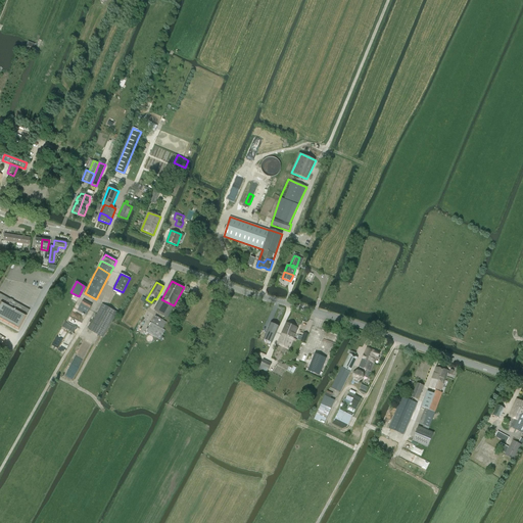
[(0,293),(0,320),(18,330),(30,311),(13,301),(13,300),(10,299),(0,293)]
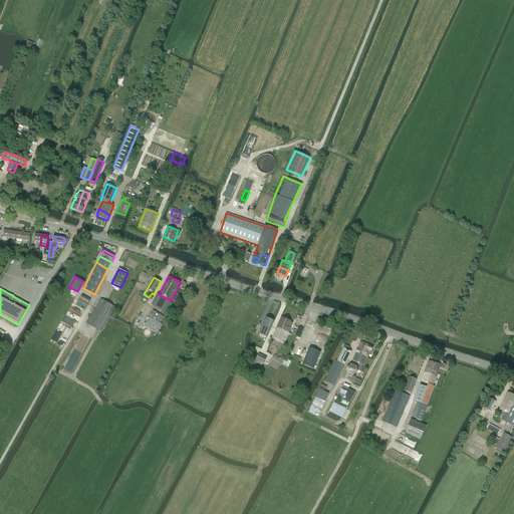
[(84,309),(90,299),(82,294),(76,304),(84,309)]
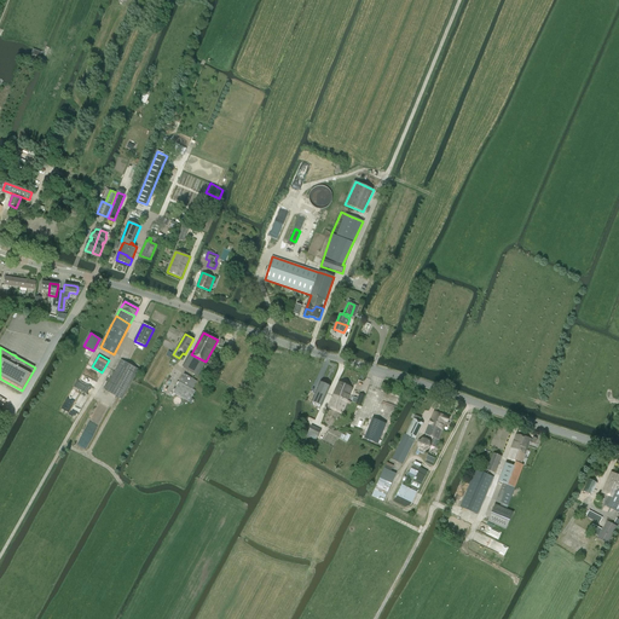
[(197,376),(206,362),(191,354),(184,369),(197,376)]
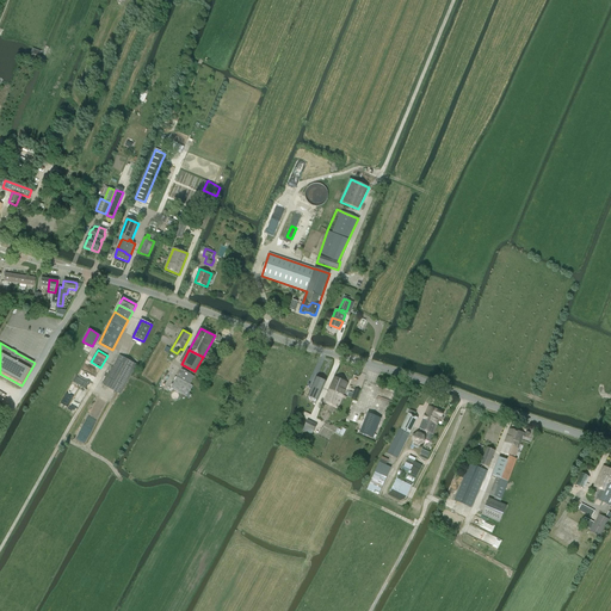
[(121,394),(137,365),(119,355),(103,384),(121,394)]
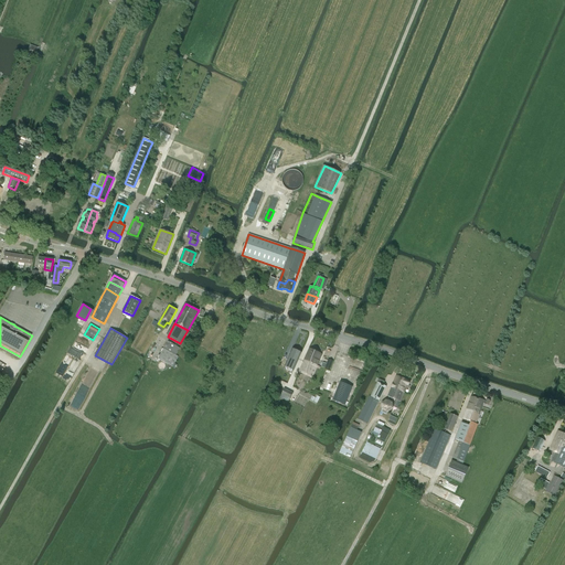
[(172,366),(178,356),(176,355),(180,348),(176,345),(168,341),(158,359),(172,366)]
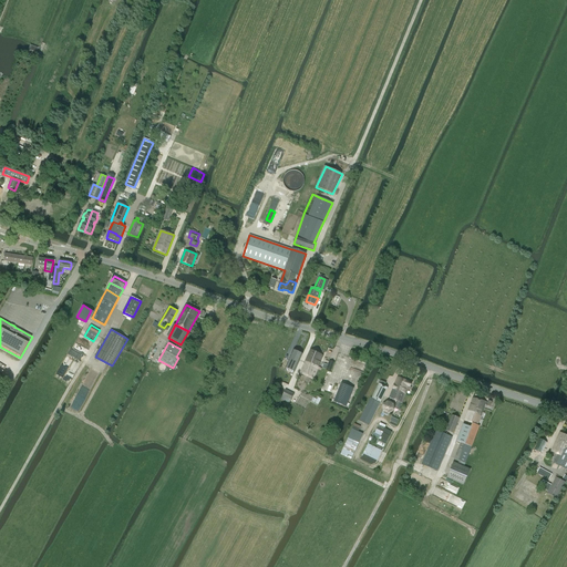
[(295,372),(302,354),(294,350),(286,368),(295,372)]
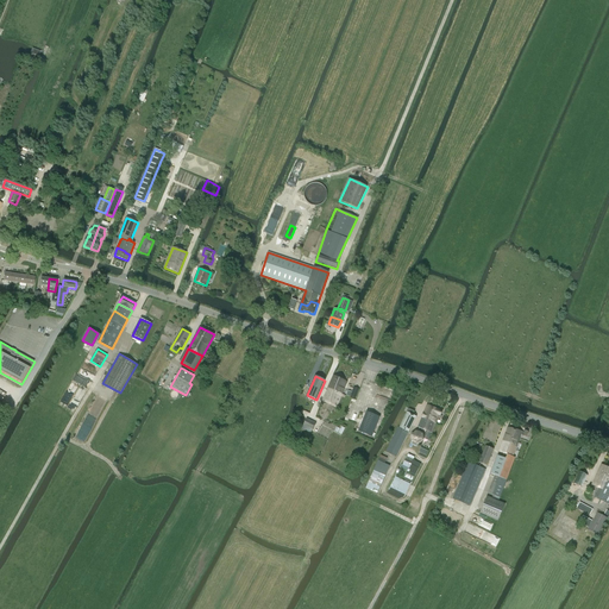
[(336,407),(347,382),(333,376),(322,401),(336,407)]
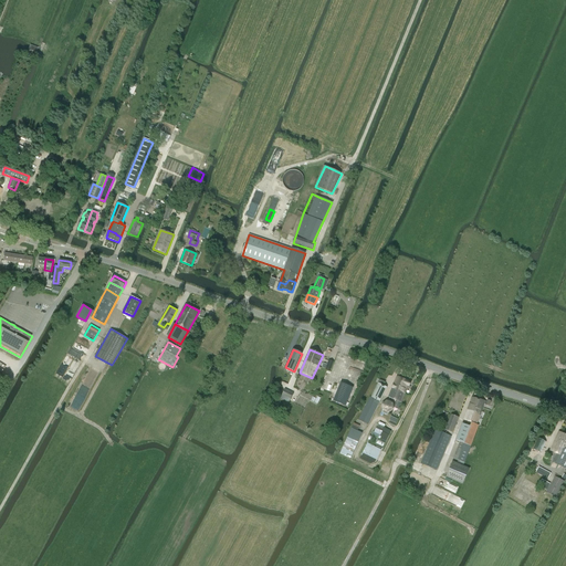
[(349,374),(360,377),(364,366),(352,363),(349,374)]
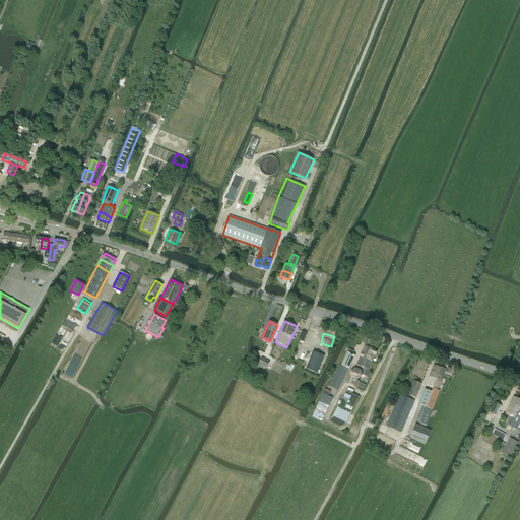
[(361,356),(372,362),(375,354),(376,355),(378,351),(365,345),(361,356)]
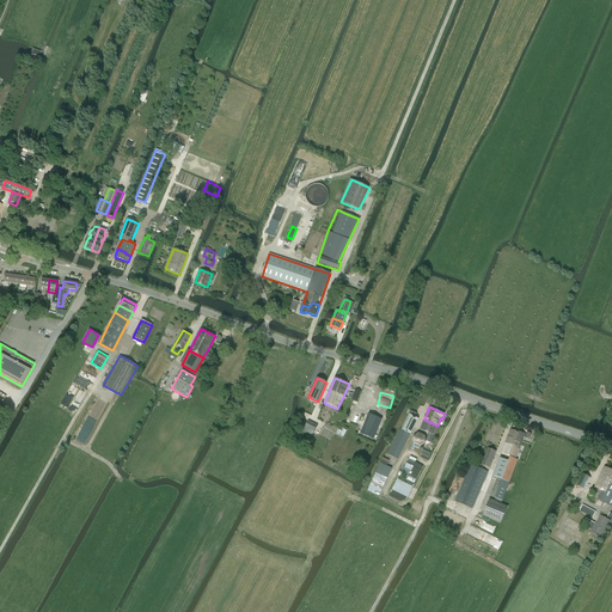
[(368,414),(360,434),(373,439),(381,418),(368,414)]
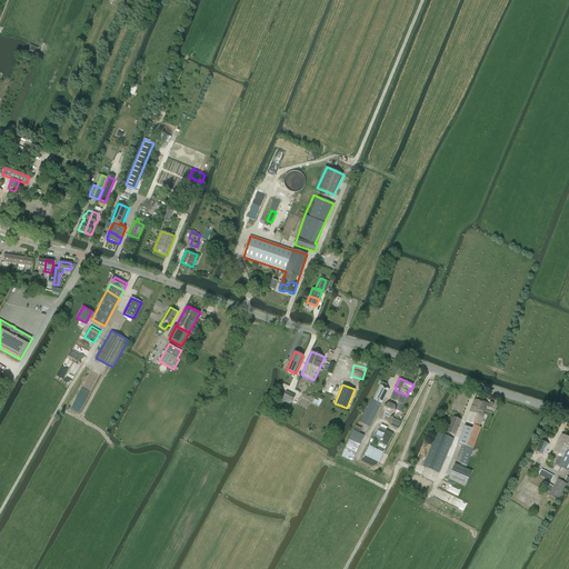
[(372,399),(381,403),(389,389),(386,388),(380,385),(372,399)]
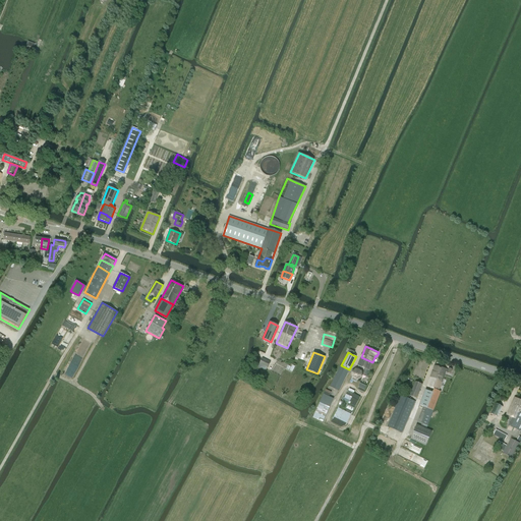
[(366,377),(372,362),(361,357),(357,365),(358,366),(364,368),(362,373),(362,375),(366,377)]
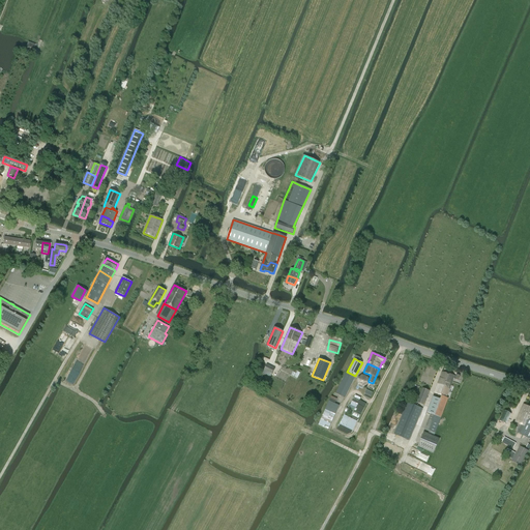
[(267,364),(264,371),(271,374),(274,369),(267,364)]
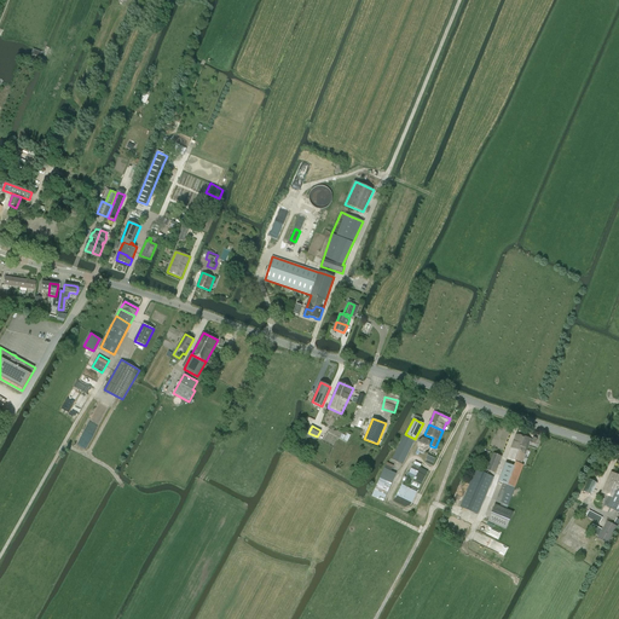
[(415,439),(405,434),(392,460),(403,464),(415,439)]
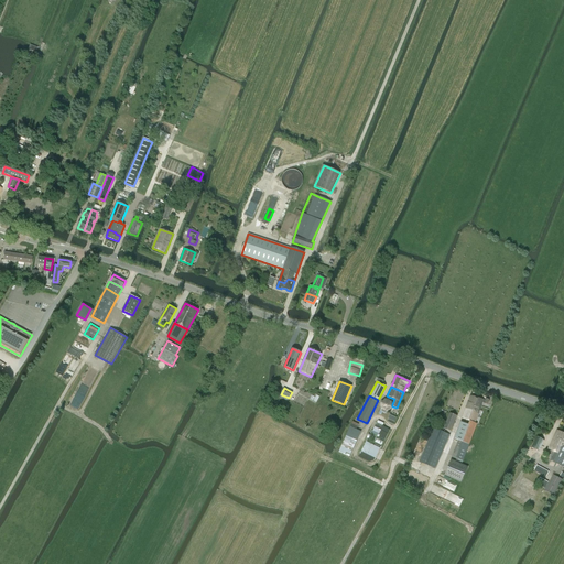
[(475,423),(483,402),(488,404),(489,400),(486,399),(485,401),(470,396),(462,419),(469,421),(475,423)]
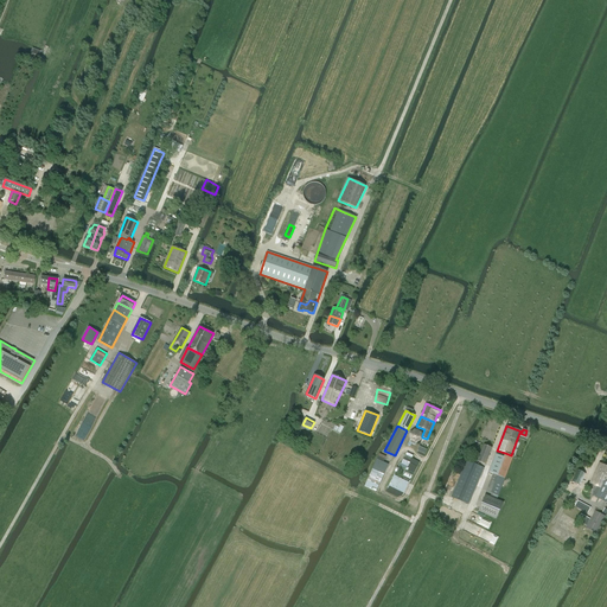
[(422,439),(422,432),(415,429),(409,434),(410,440),(416,443),(422,439)]
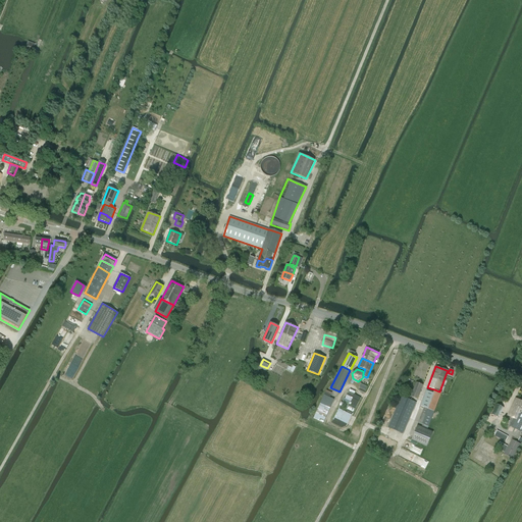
[(410,388),(407,397),(410,398),(411,397),(417,400),(423,385),(416,382),(413,390),(410,388)]
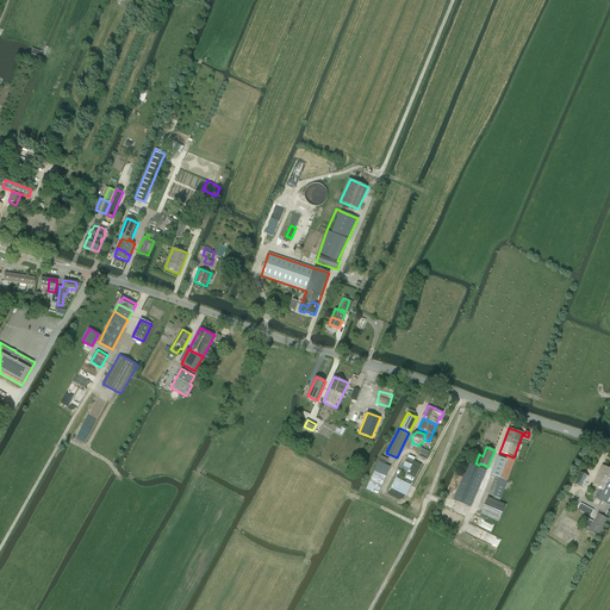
[(508,455),(506,460),(498,456),(492,474),(496,475),(489,493),(500,498),(505,486),(506,484),(516,458),(514,458),(508,455)]
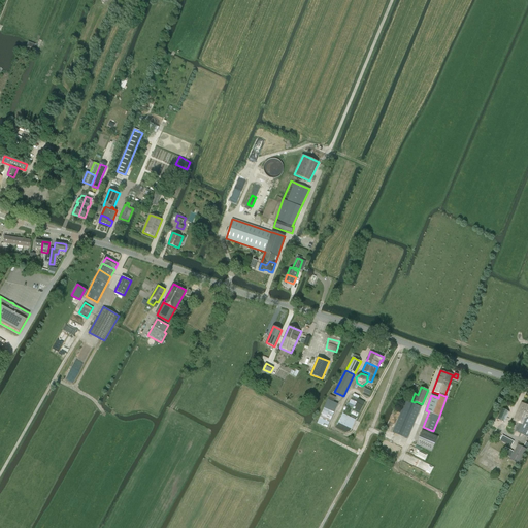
[(348,403),(347,405),(360,413),(361,410),(363,406),(365,402),(353,396),(349,403),(348,403)]
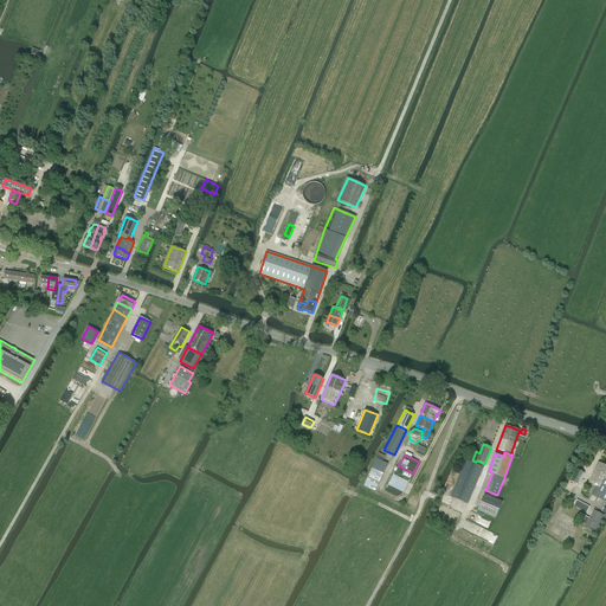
[(376,458),(365,485),(375,491),(388,464),(382,461),(376,458)]
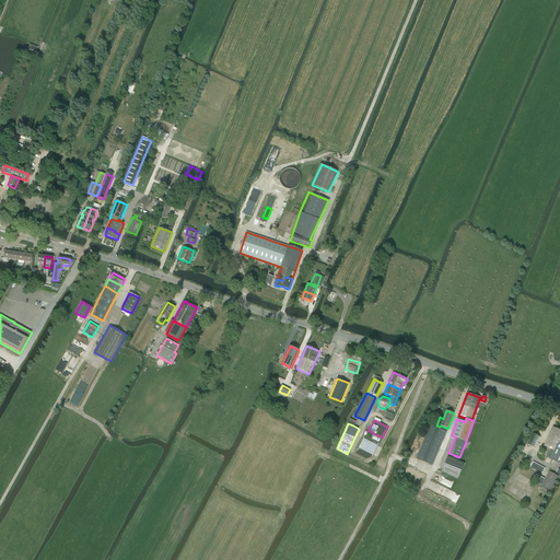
[(432,465),(446,432),(431,426),(417,458),(432,465)]
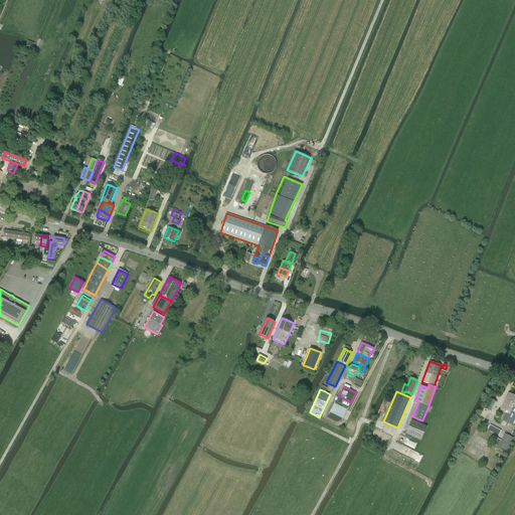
[(514,395),(508,392),(505,399),(514,403),(514,395)]
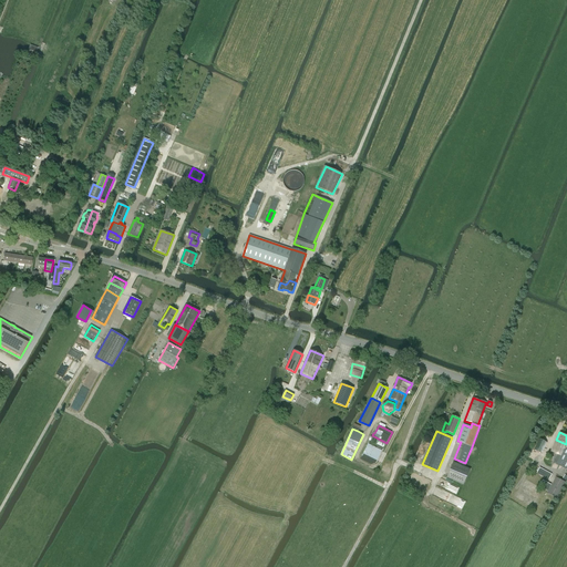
[(371,435),(368,441),(383,449),(385,443),(372,436),(371,435)]
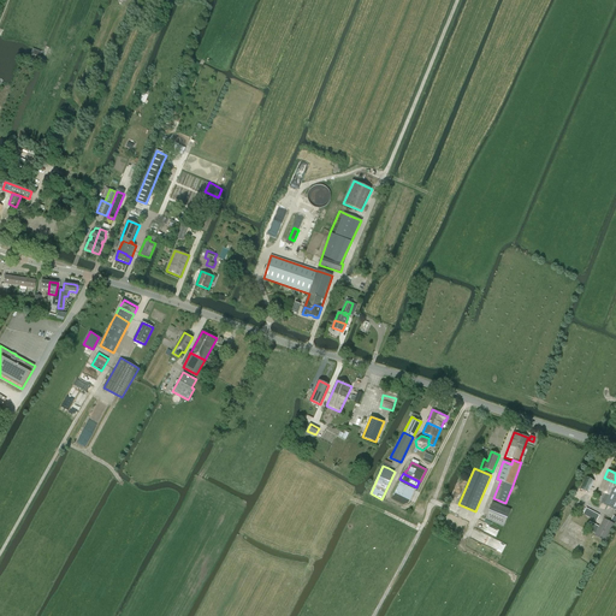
[(584,475),(578,487),(588,493),(594,481),(584,475)]
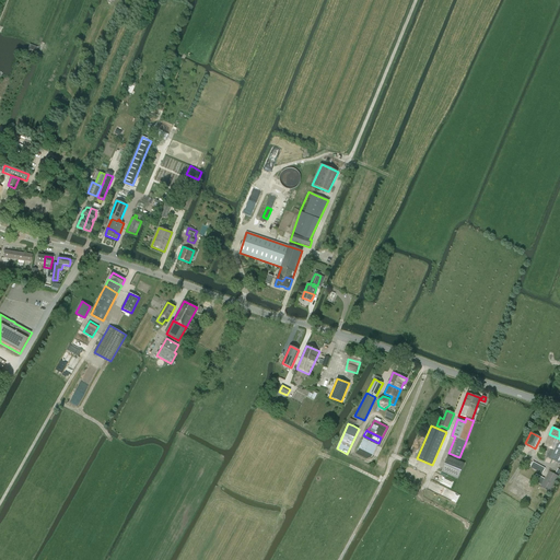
[(559,439),(549,434),(545,446),(551,450),(547,457),(559,463),(559,439)]
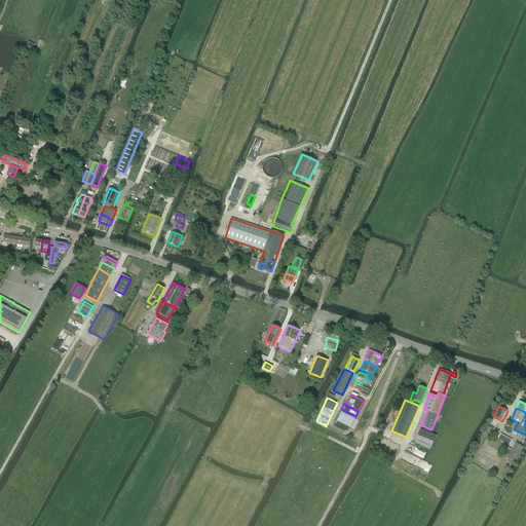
[(341,412),(334,426),(344,431),(349,429),(354,418),(341,412)]
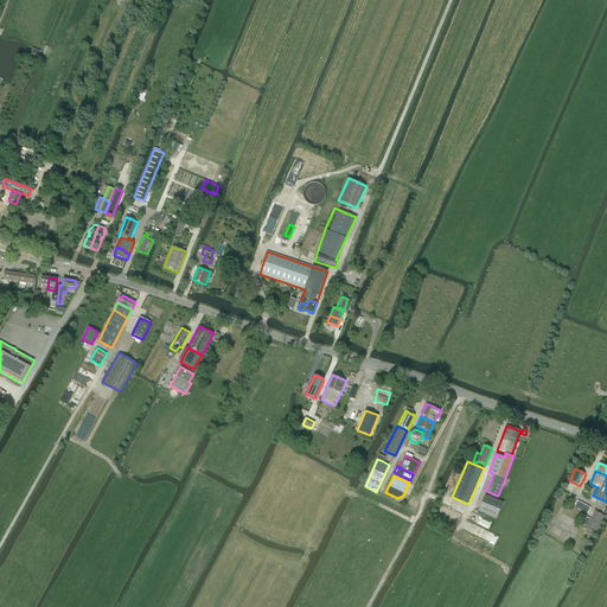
[(497,519),(504,503),(485,494),(478,511),(497,519)]
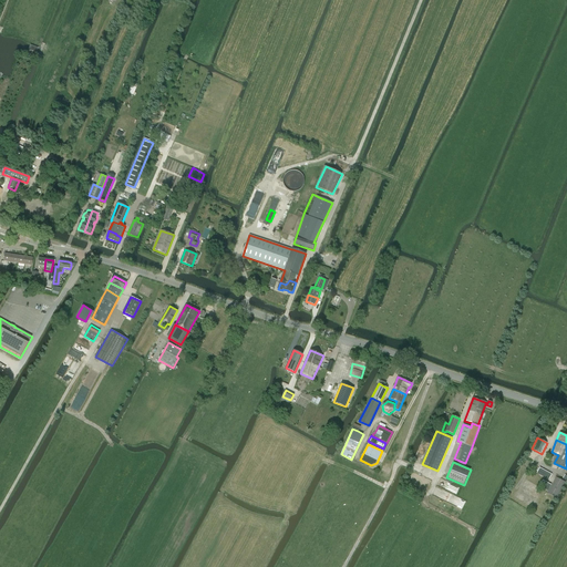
[(549,480),(552,474),(536,466),(534,471),(549,480)]
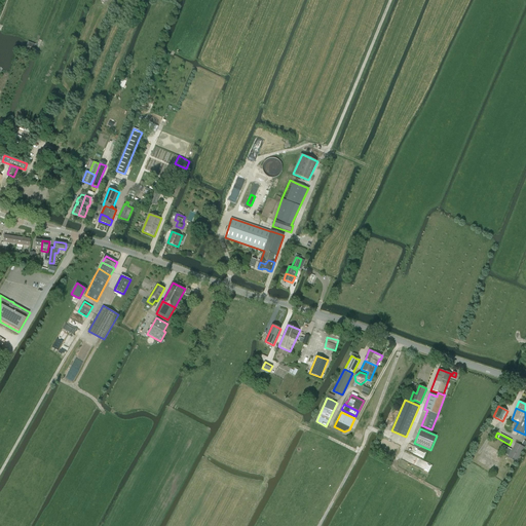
[(516,462),(524,447),(516,443),(508,457),(516,462)]
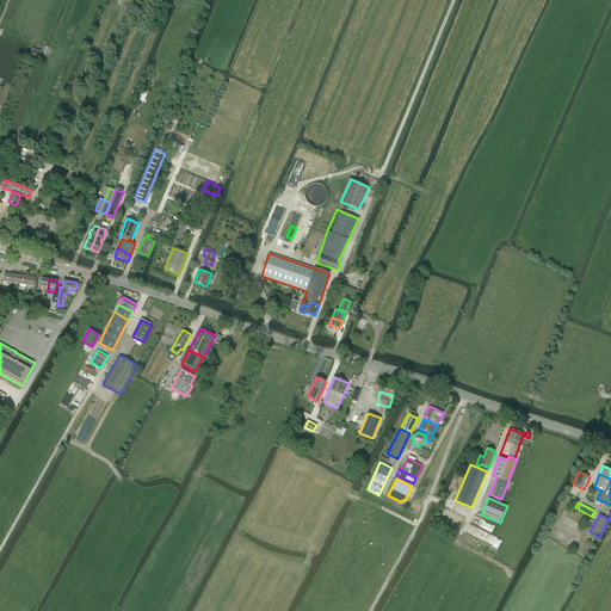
[(591,529),(594,523),(585,517),(581,524),(591,529)]
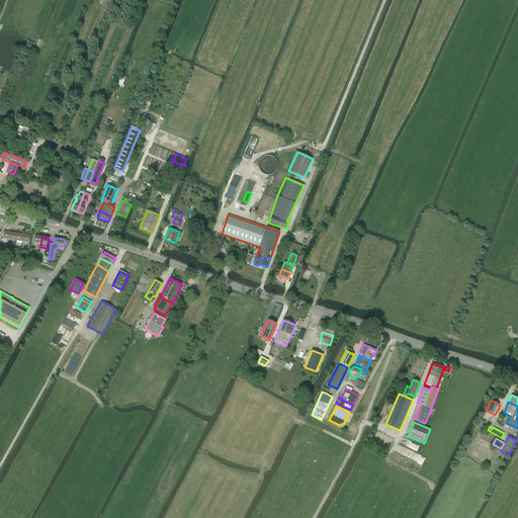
[(400,445),(396,452),(423,465),(426,458),(405,448),(400,445)]
